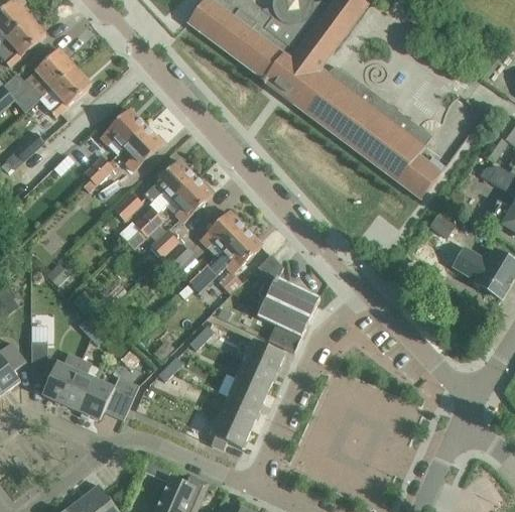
[(0,41),(29,15),(16,0),(12,0),(0,10),(0,41)]
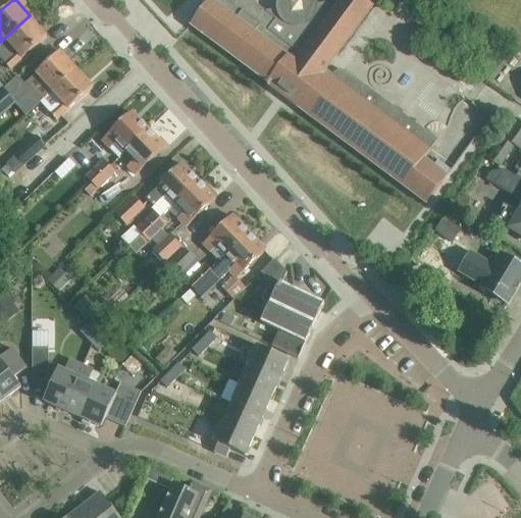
[(333,69),(330,73),(323,67),(327,61),(328,61),(372,2),(369,0),(321,0),(316,1),(316,0),(277,0),(276,6),(265,7),(255,0),(206,0),(190,21),(216,41),(215,42),(216,42),(217,42),(224,46),(223,47),(224,48),(224,47),(267,79),(265,83),(267,84),(272,76),(300,97),(296,103),(297,104),(298,103),(308,111),(307,112),(309,113),(309,112),(331,128),(330,130),(332,131),(333,130),(356,146),(355,147),(356,148),(357,147),(379,164),(378,165),(379,166),(380,165),(426,199),(446,173),(422,156),(436,137),(343,67),(339,66),(333,69)]
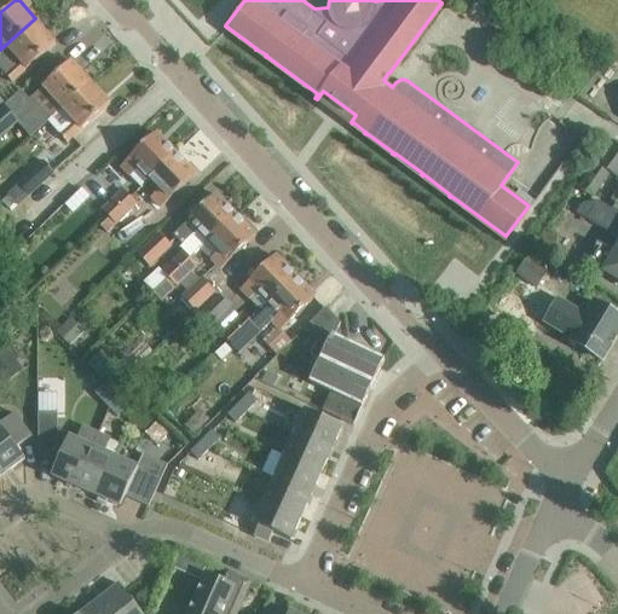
[(55,40),(35,18),(0,50),(0,54),(9,65),(4,69),(12,79),(55,40)]
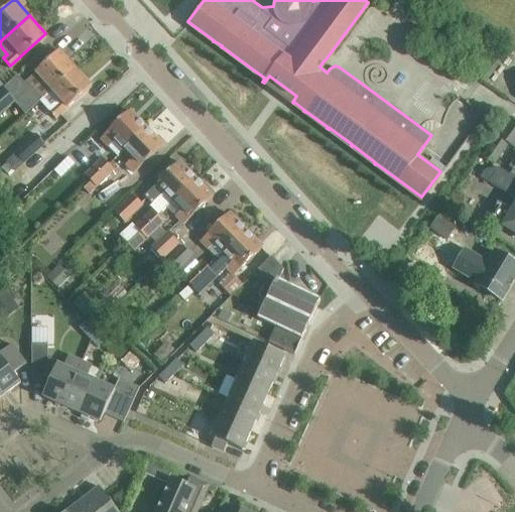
[(41,94),(42,95),(75,66),(59,48),(23,81),(38,97),(41,94)]
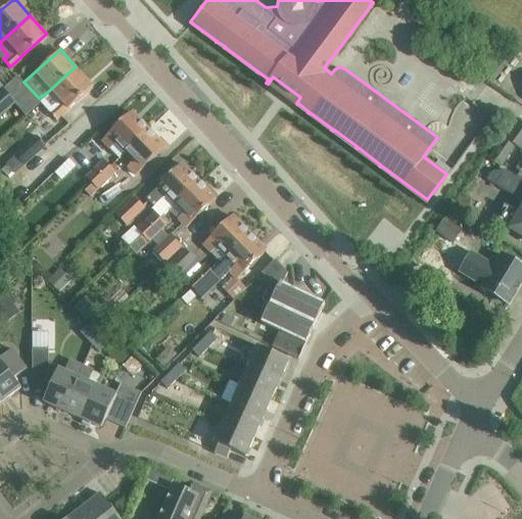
[(92,85),(76,66),(43,96),(52,106),(49,109),(56,116),(92,85)]
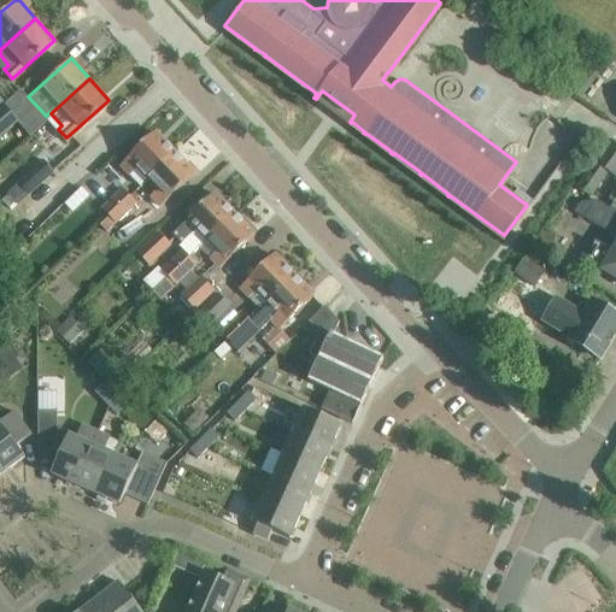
[(0,133),(17,118),(3,101),(0,103),(0,133)]
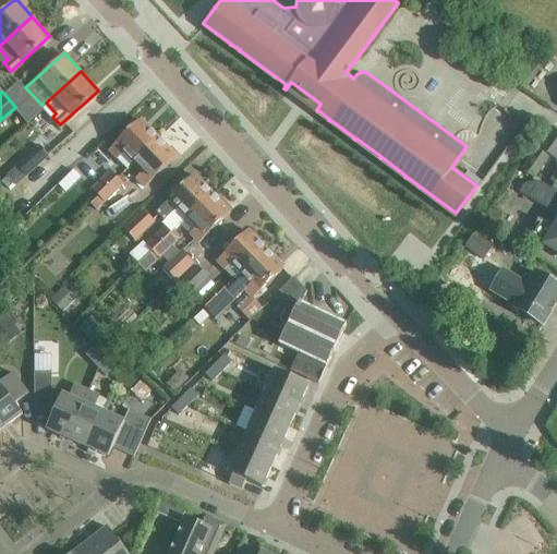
[(133,158),(157,134),(140,117),(109,146),(117,155),(126,165),(133,158)]
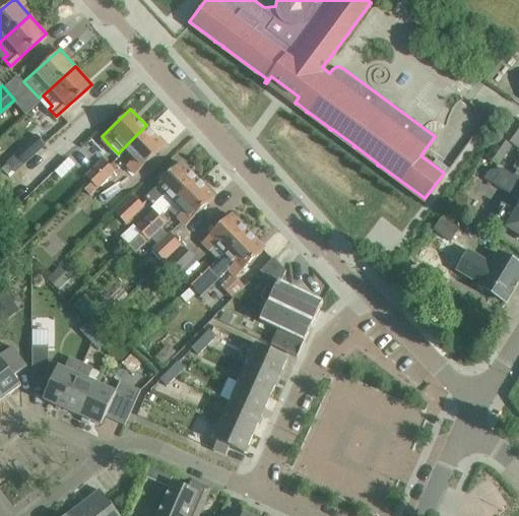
[(518,146),(518,119),(513,116),(485,154),(498,164),(512,142),(518,146)]
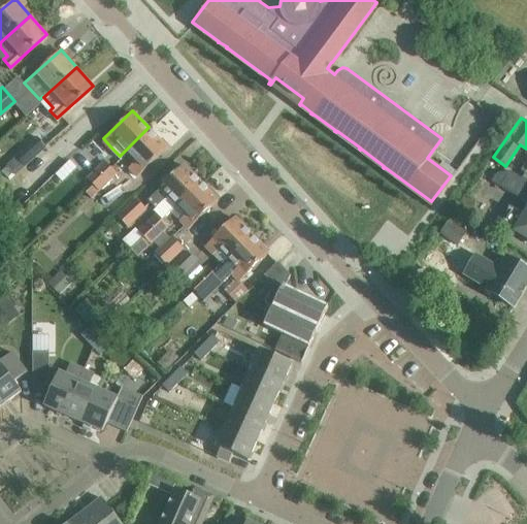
[(149,127),(126,150),(135,159),(128,165),(136,173),(166,144),(149,127)]
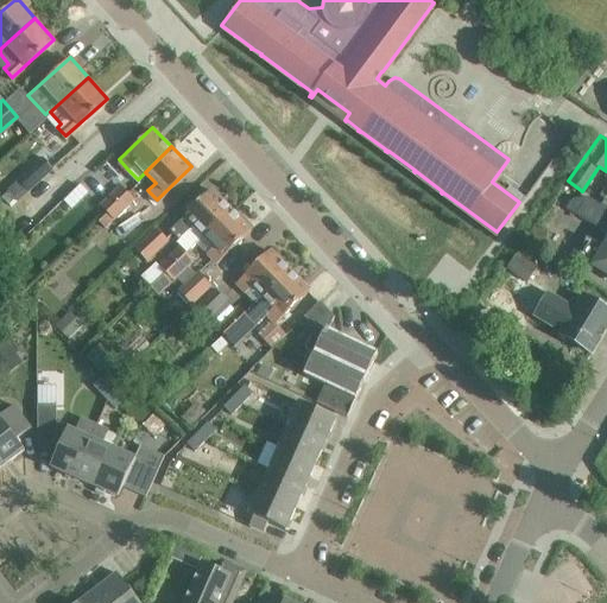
[(52,165),(43,156),(16,176),(26,188),(27,189),(52,165)]
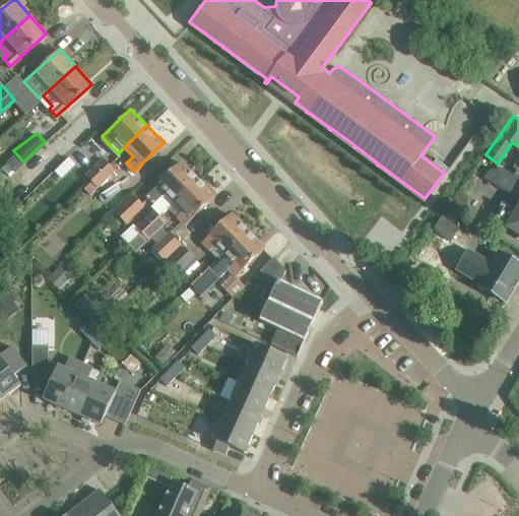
[(13,150),(5,158),(14,168),(22,160),(13,150)]
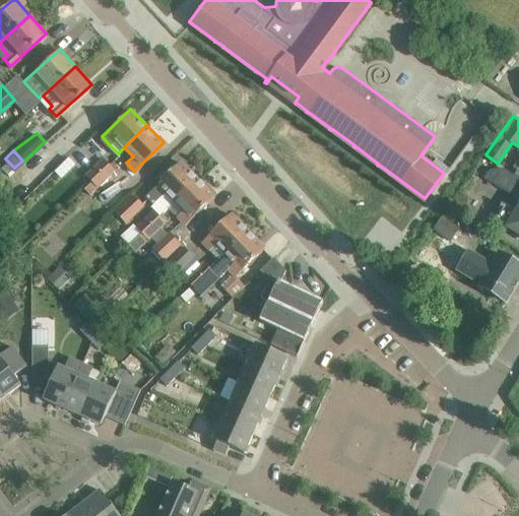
[(91,180),(109,162),(103,155),(84,173),(91,180)]
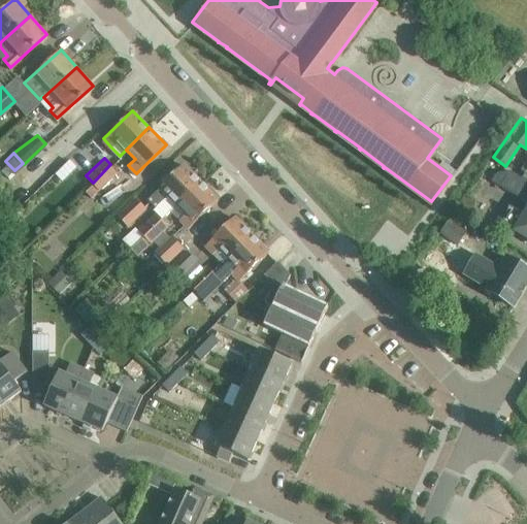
[(169,208),(199,179),(184,163),(168,177),(158,187),(146,198),(154,206),(156,204),(165,213),(169,208)]
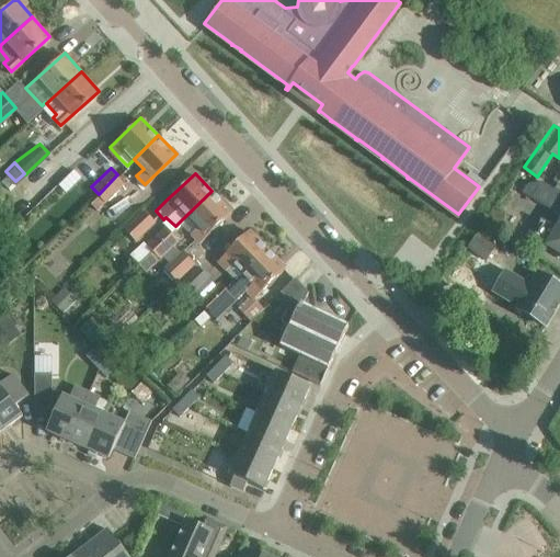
[(124,182),(117,174),(99,194),(90,202),(96,208),(124,182)]
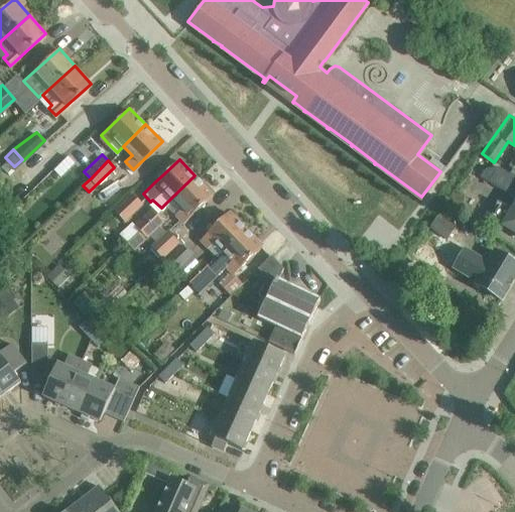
[(9,172),(14,167),(8,161),(3,166),(9,172)]
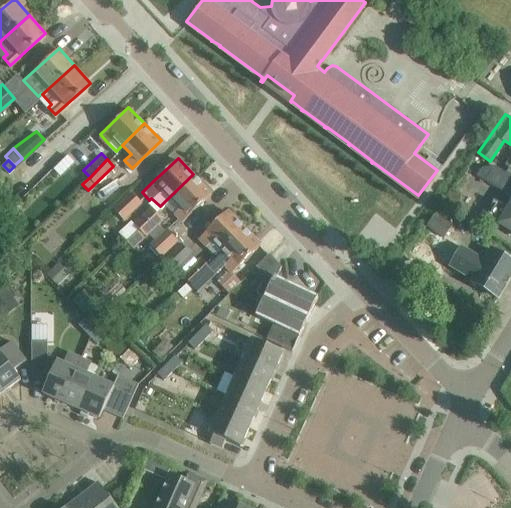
[(498,220),(510,228),(510,160),(505,170),(493,162),(492,164),(482,165),(477,173),(510,193),(510,198),(507,206),(497,200),(488,214),(498,220)]
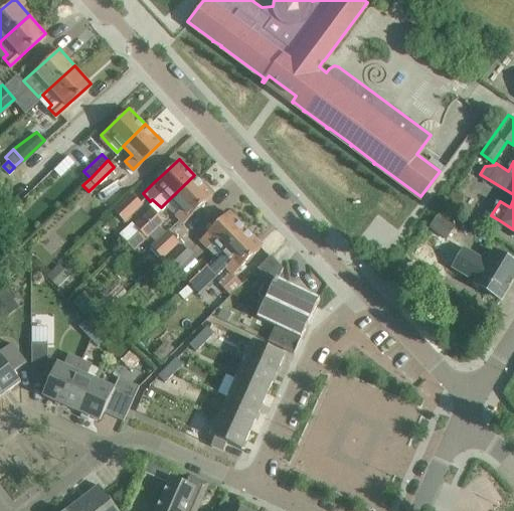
[(211,192),(194,175),(165,203),(182,220),(211,192)]
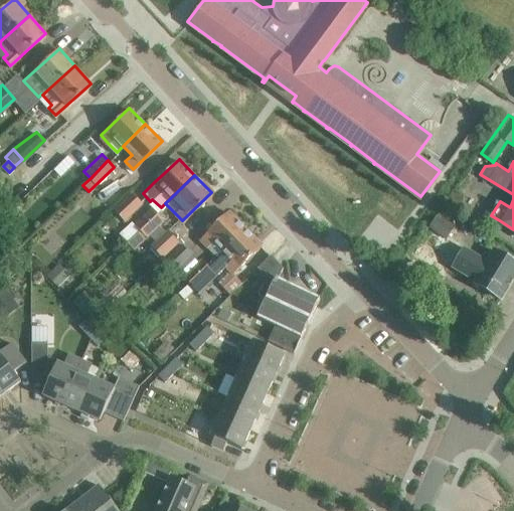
[(462,191),(450,191),(450,204),(462,204),(462,191)]
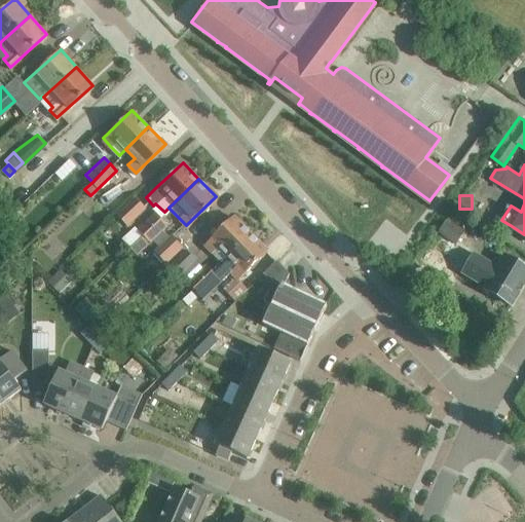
[(144,206),(135,196),(117,213),(126,222),(144,206)]
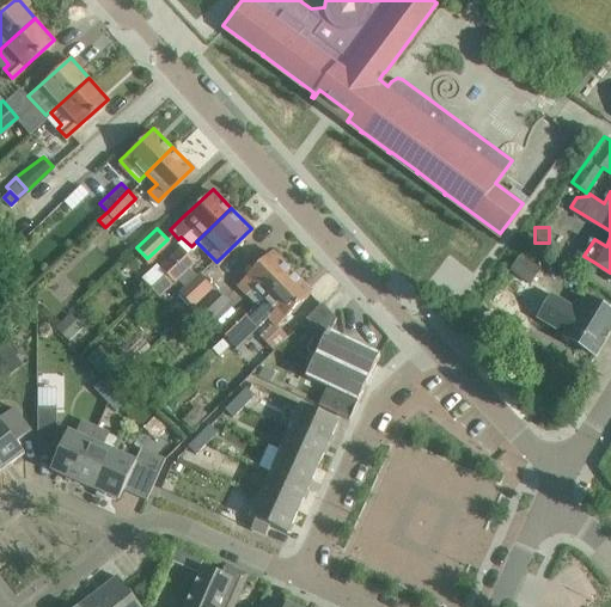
[(159,265),(165,271),(187,251),(179,244),(159,265)]
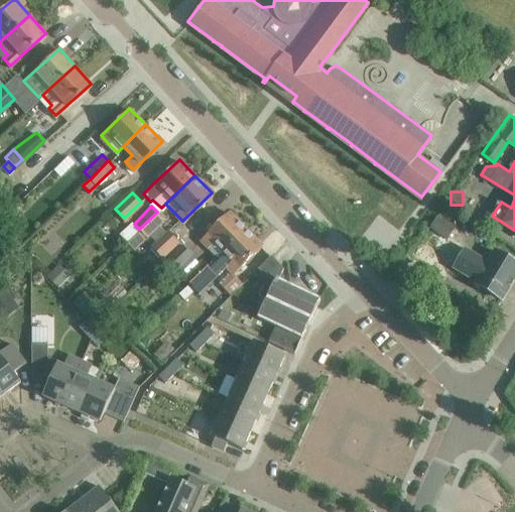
[(210,244),(215,240),(223,248),(245,227),(229,210),(202,236),(210,244)]
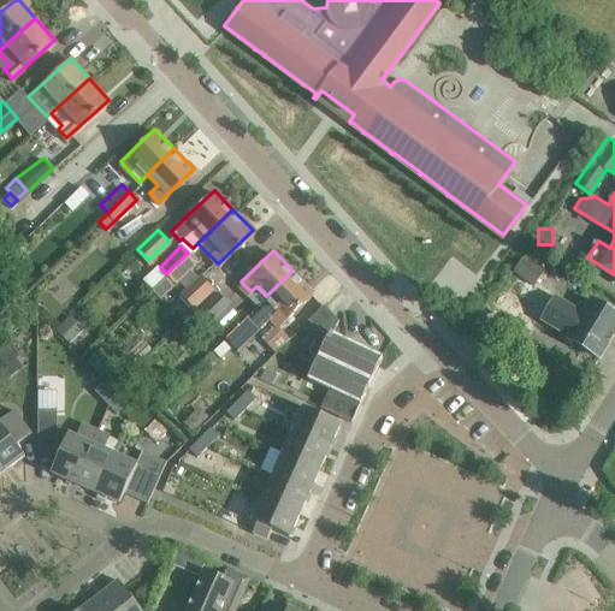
[(518,312),(531,294),(527,291),(544,270),(540,267),(543,264),(526,251),(495,295),(518,312)]
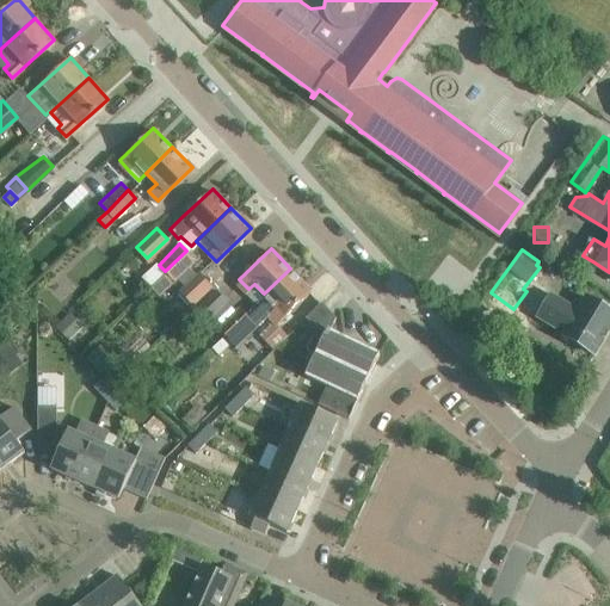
[(155,286),(161,294),(166,288),(186,269),(195,259),(188,251),(186,251),(165,271),(166,272),(153,284),(155,286)]
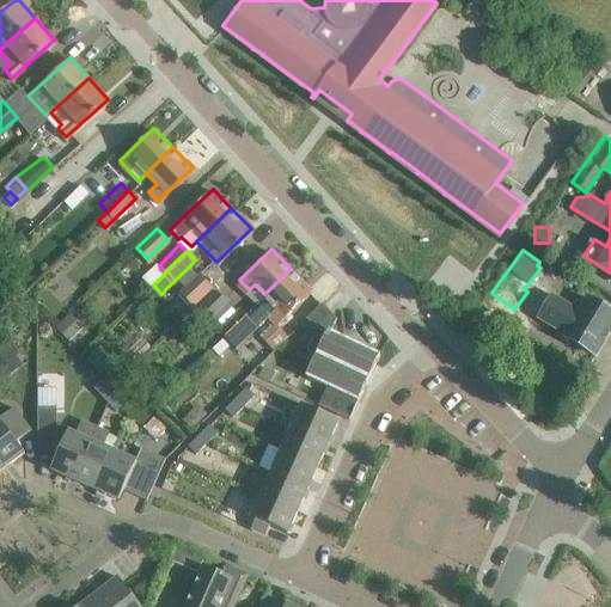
[(177,288),(190,301),(211,282),(197,269),(177,288)]
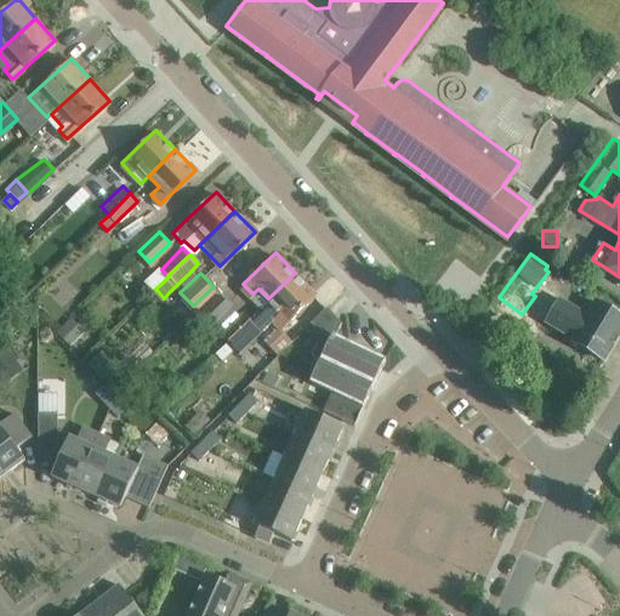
[(316,294),(295,273),(268,298),(260,308),(250,317),(259,325),(257,326),(260,329),(271,319),(279,328),(316,294)]
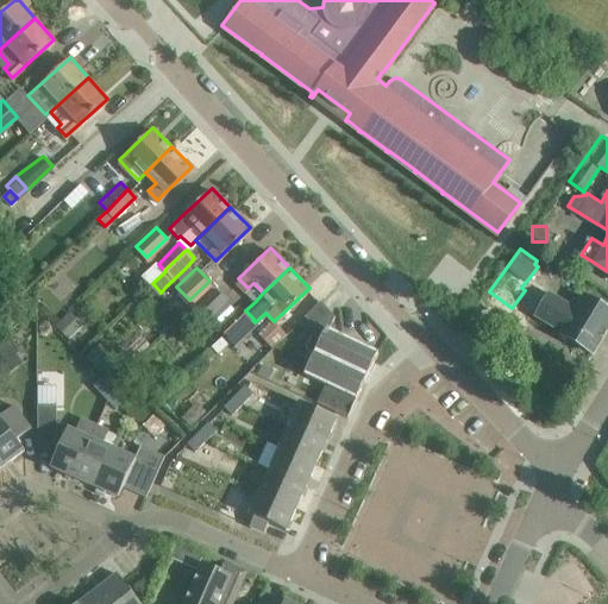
[(225,332),(245,310),(238,303),(233,307),(227,300),(227,299),(215,287),(193,307),(206,320),(210,316),(225,332)]
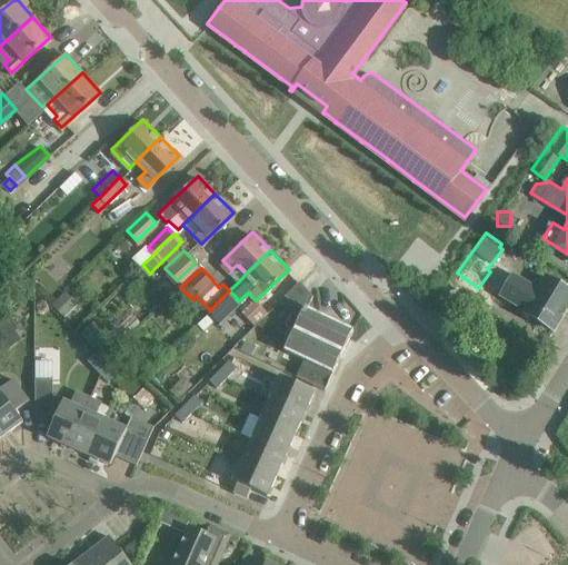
[(524,310),(552,328),(567,303),(567,287),(544,273),(540,279),(536,277),(532,281),(510,269),(509,273),(498,293),(525,308),(524,310)]
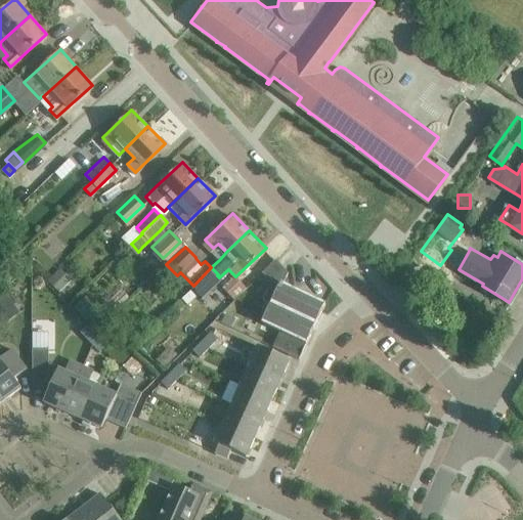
[(279,330),(305,342),(324,301),(282,280),(288,270),(274,257),(257,273),(268,285),(262,298),(267,300),(258,318),(279,330)]
